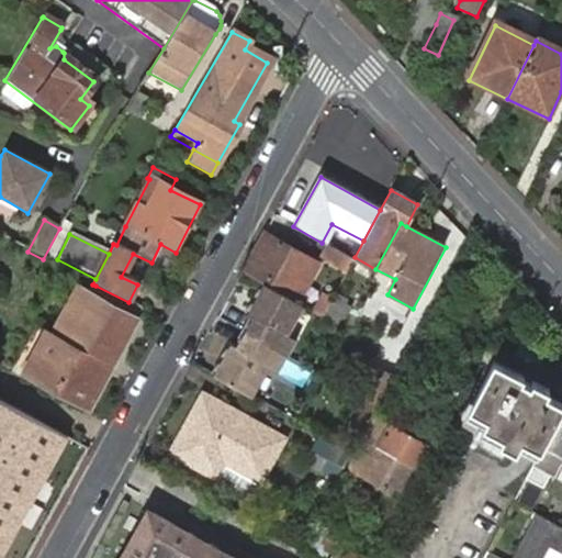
[(263,236),(243,276),(261,286),(288,300),(296,281),(305,287),(316,265),(263,236)]
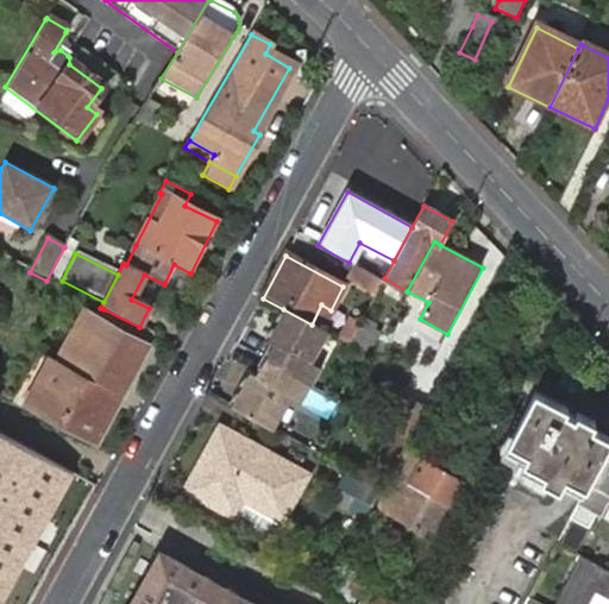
[(375,297),(383,282),(355,265),(346,281),(375,297)]
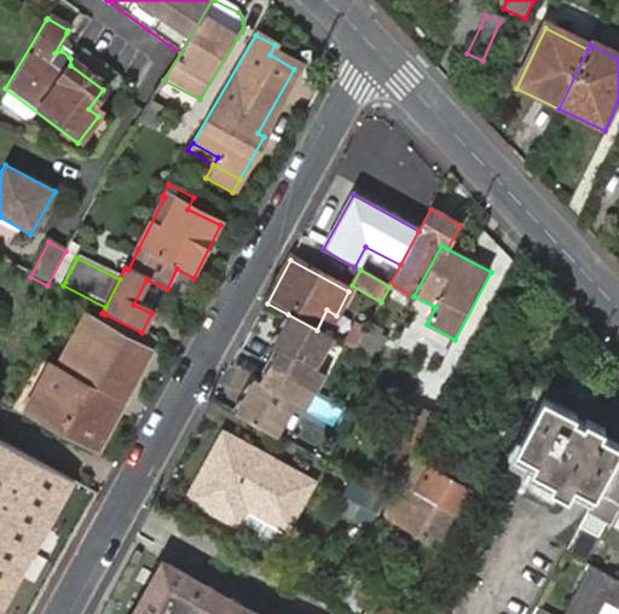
[(327,310),(317,330),(324,335),(336,316),(327,310)]
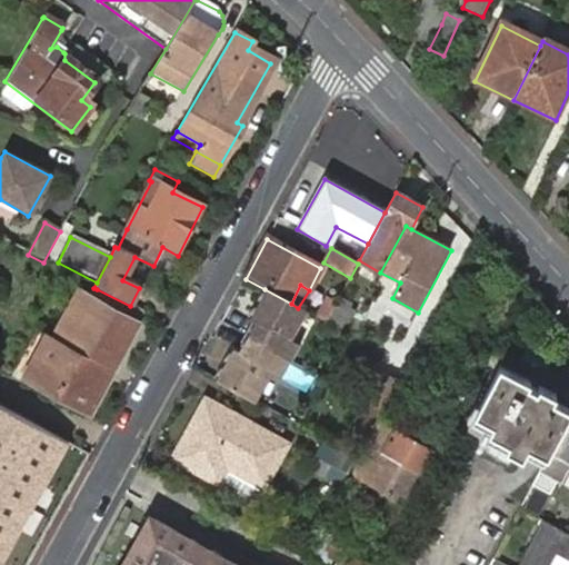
[(130,306),(97,289),(91,299),(79,293),(41,359),(36,356),(25,378),(88,415),(101,390),(98,389),(107,372),(113,375),(146,314),(130,306)]
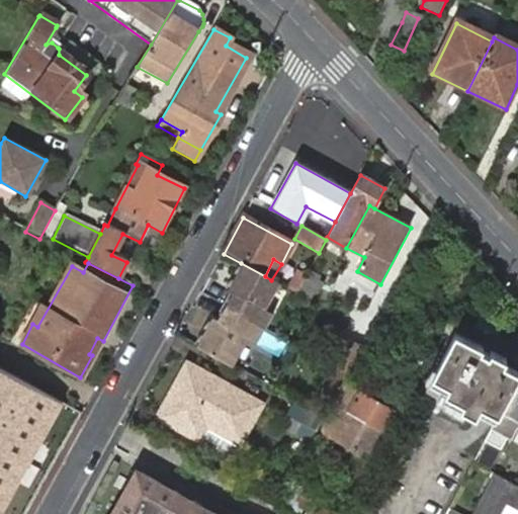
[(265,276),(241,263),(227,290),(234,294),(218,321),(211,317),(193,347),(236,371),(260,328),(265,331),(273,316),(268,314),(283,287),(271,280),(265,276)]
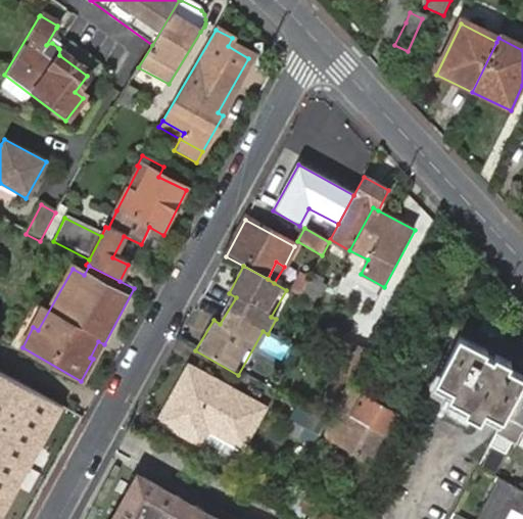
[(343,295),(329,288),(329,289),(310,279),(300,297),(334,316),(343,295)]
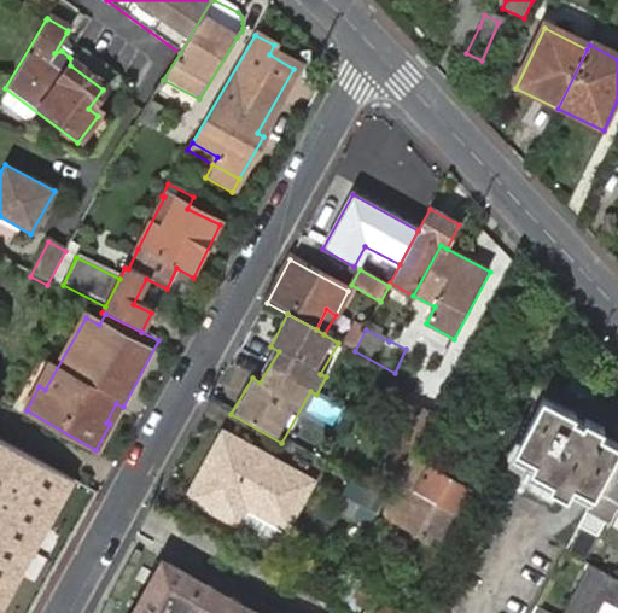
[(330,435),(340,415),(318,401),(305,420),(330,435)]
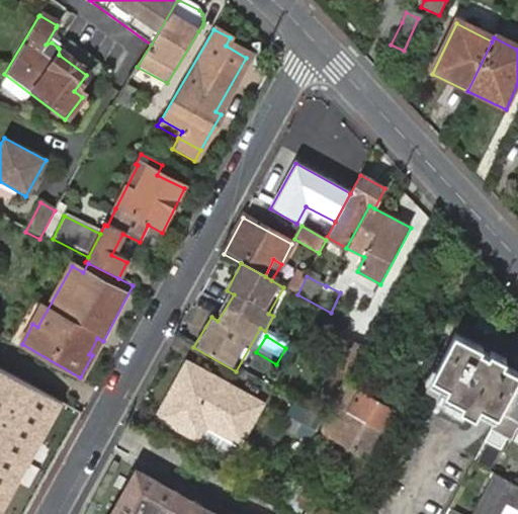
[(485,354),(457,340),(434,381),(451,391),(446,400),(465,410),(462,416),(478,423),(484,411),(504,373),(508,367),(493,359),(491,364),(482,359),(485,354)]
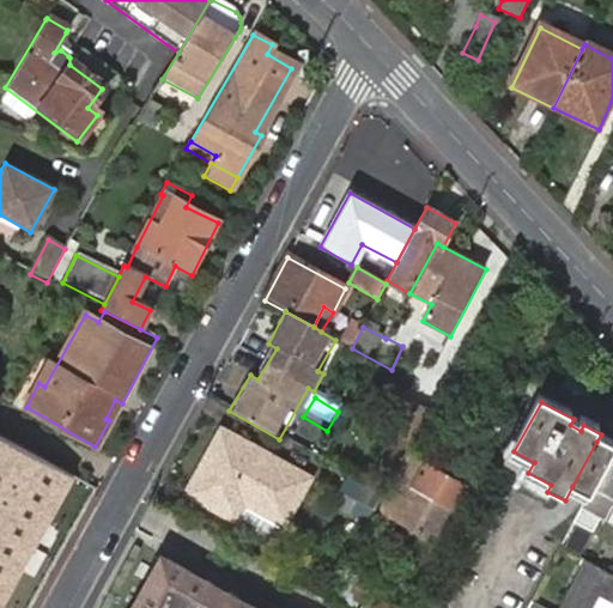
[(416,449),(432,417),(417,408),(399,441),(416,449)]
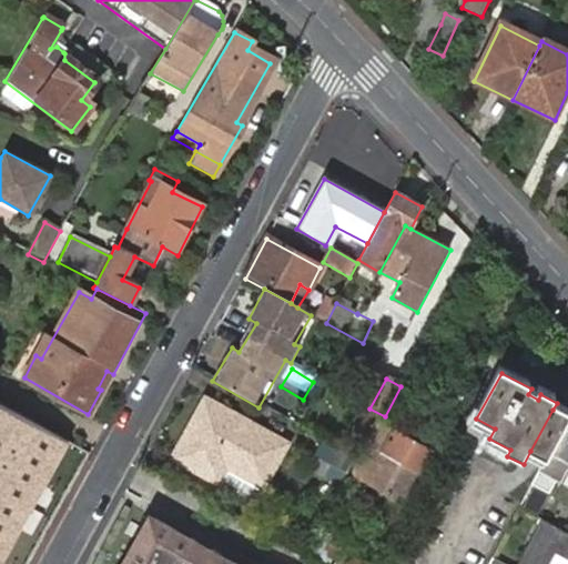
[(288,450),(206,404),(174,461),(219,485),(222,479),(261,500),(288,450)]
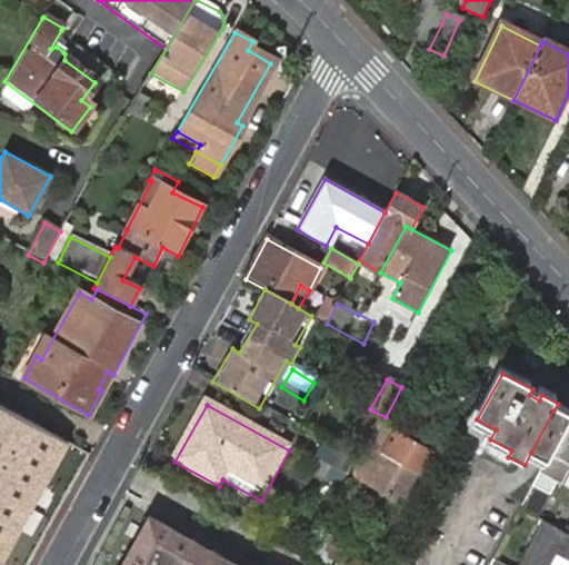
[(6,564),(69,446),(0,407),(0,564),(6,564)]
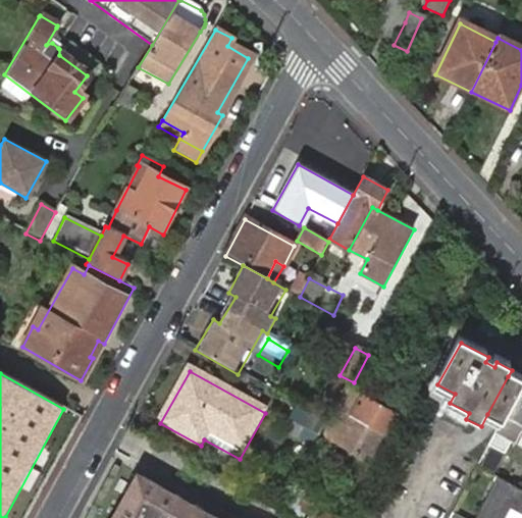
[(521,382),(517,381),(508,376),(487,414),(498,419),(506,424),(521,394),(521,382)]
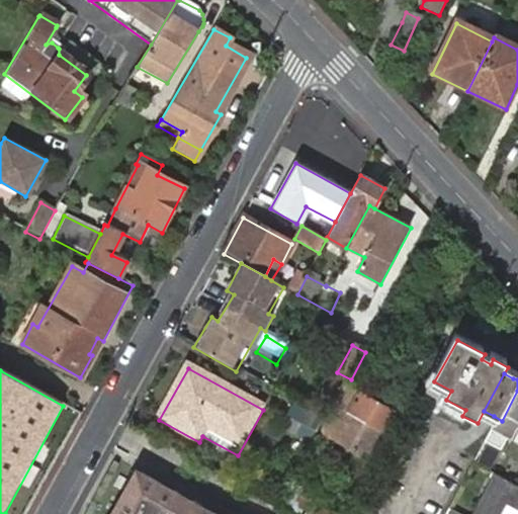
[(386,434),(397,415),(361,396),(361,398),(348,391),(326,431),(340,438),(339,441),(367,457),(381,431),(386,434)]
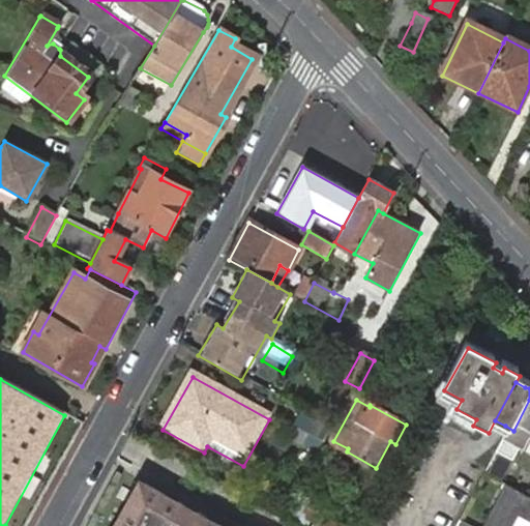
[(529,400),(513,431),(505,445),(526,457),(529,448),(529,400)]
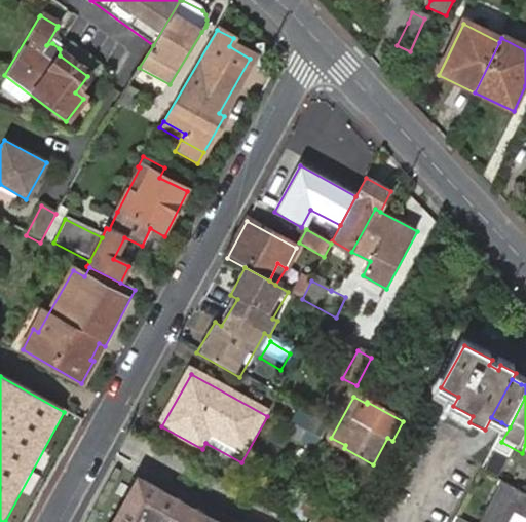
[(283,438),(311,453),(325,429),(296,412),(283,438)]
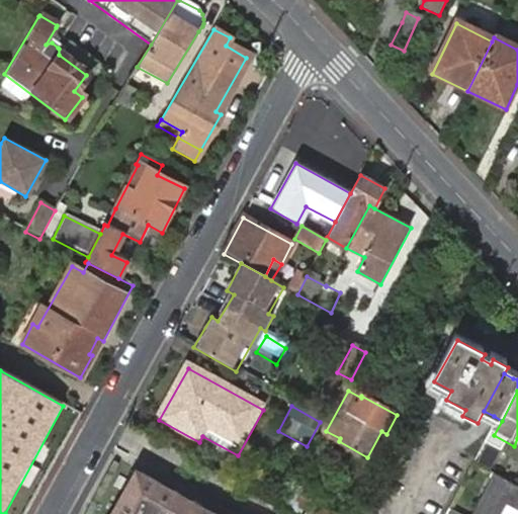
[(211,513),(136,469),(109,513),(211,513)]
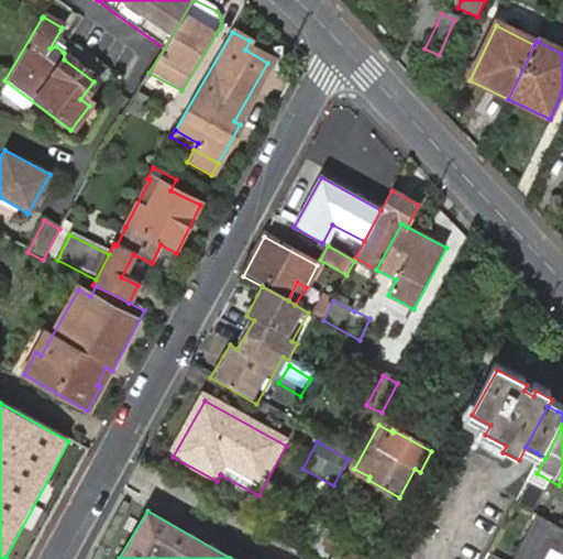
[(562,558),(562,534),(539,522),(518,558),(562,558)]
